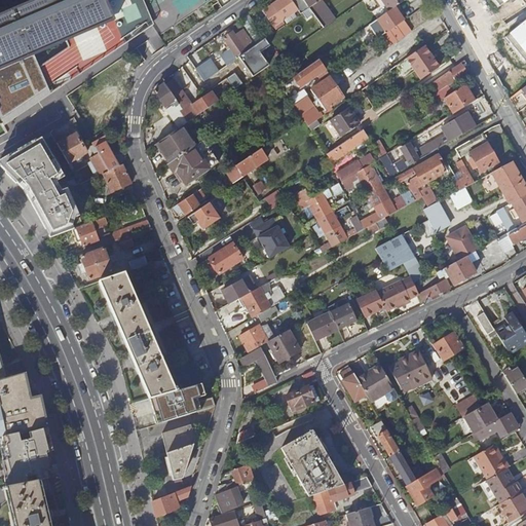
[(28,0),(0,12),(0,113),(5,124),(157,27),(144,0),(28,0)]
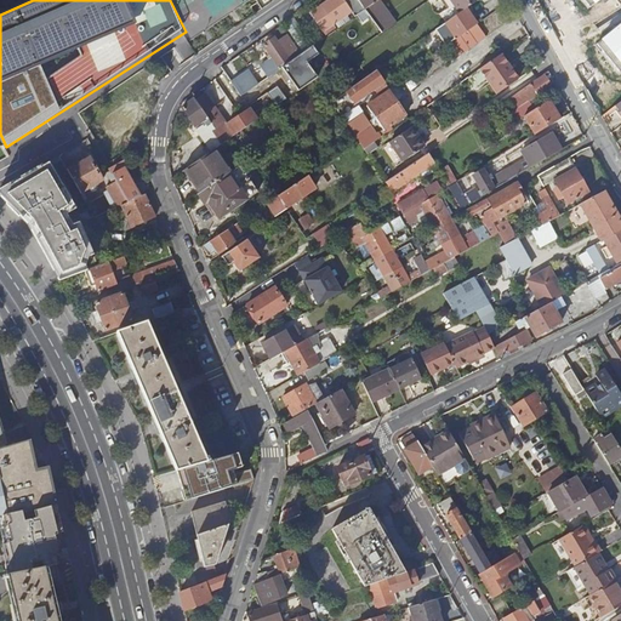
[(354,18),(365,11),(357,0),(347,0),(343,3),(342,0),(341,0),(331,0),(311,15),(324,34),(352,15),(354,18)]
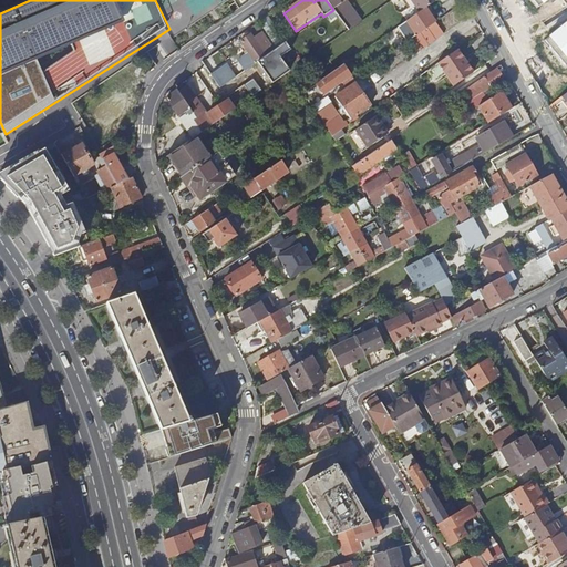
[(326,0),(333,10),(334,9),(340,6),(337,0),(326,0)]
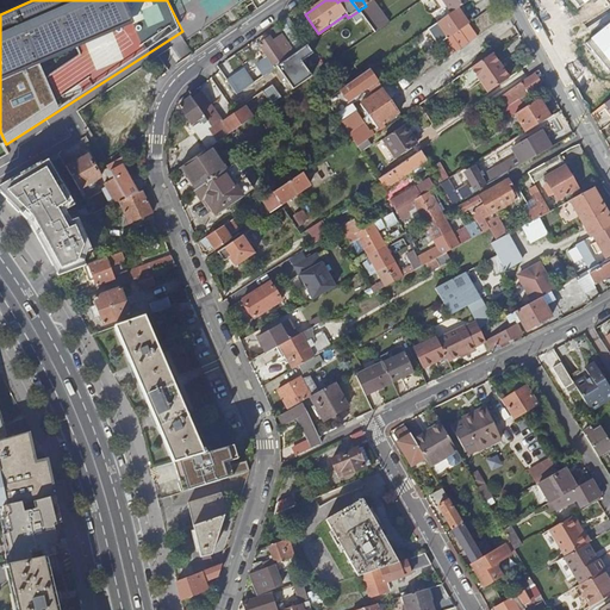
[(428,0),(442,20),(449,17),(437,0),(428,0)]
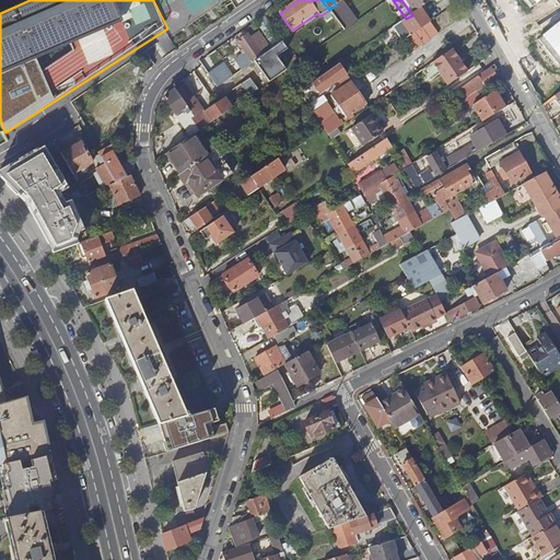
[(421,9),(433,0),(432,0),(401,0),(412,15),(421,9)]
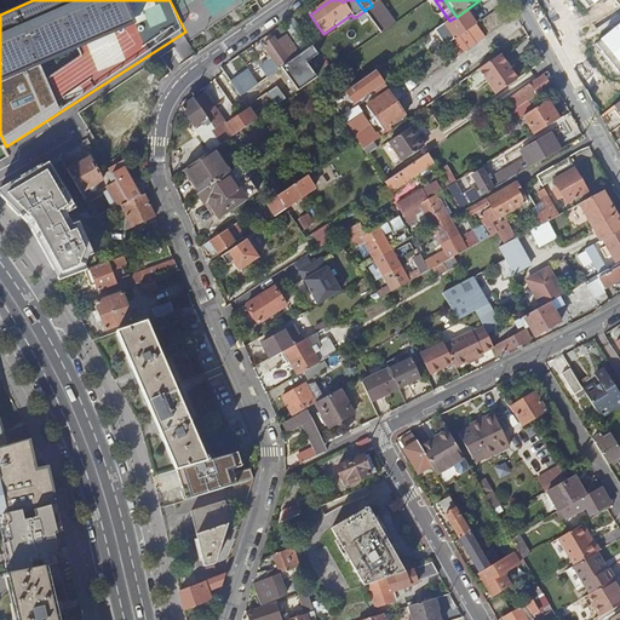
[(372,6),(366,10),(365,11),(380,35),(395,26),(378,3),(372,6)]
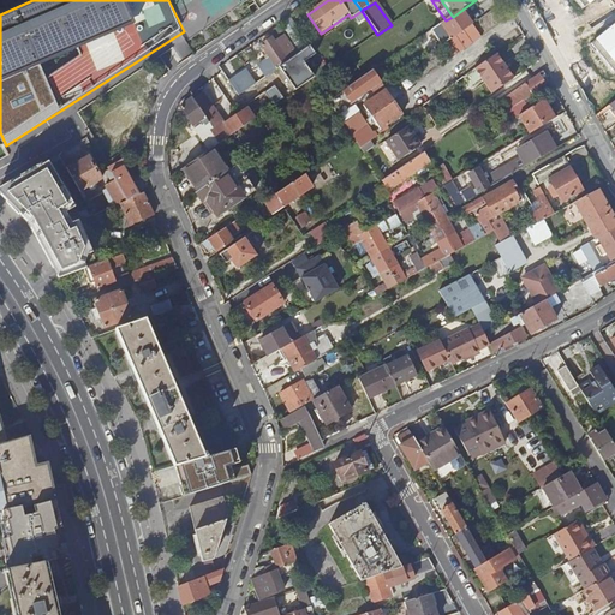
[(472,24),(463,10),(453,17),(446,21),(431,31),(441,46),(463,30),(472,24)]
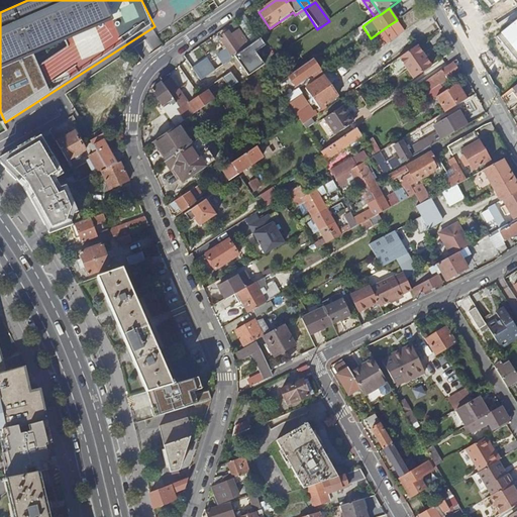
[(516,20),(498,36),(516,59),(516,58),(516,20)]
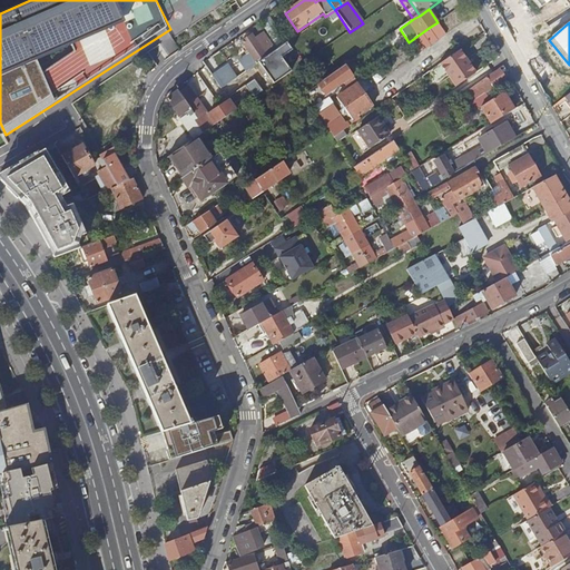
[(409,42),(408,42),(416,55),(438,40),(429,28),(409,42)]
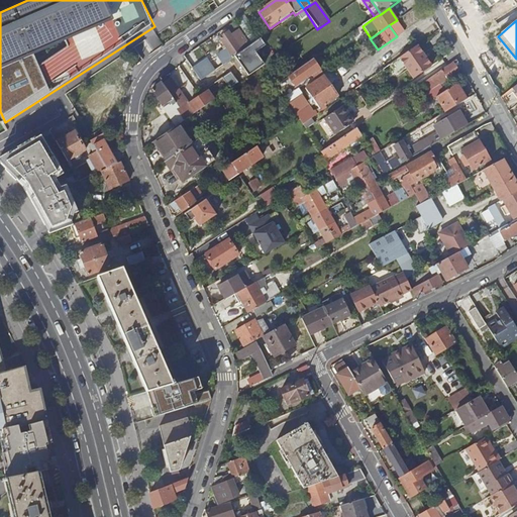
[(232,60),(250,46),(240,31),(232,37),(228,32),(219,39),(232,60)]
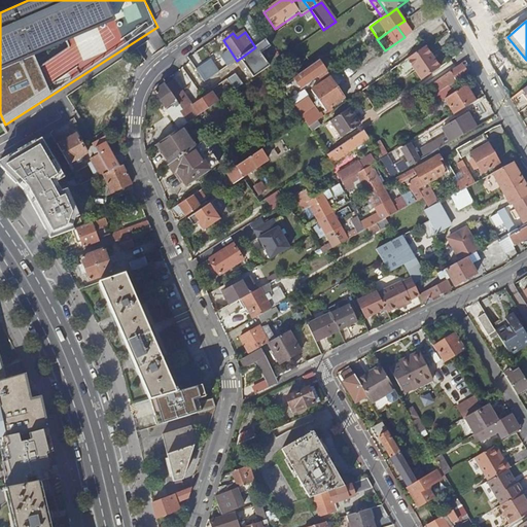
[(407,59),(422,79),(441,67),(434,59),(431,60),(423,47),(407,59)]
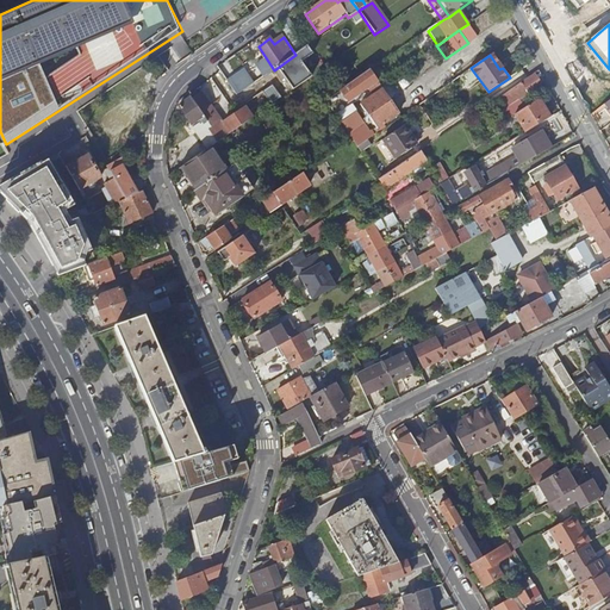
[(286,63),(256,85),(265,97),(296,74),(286,63)]
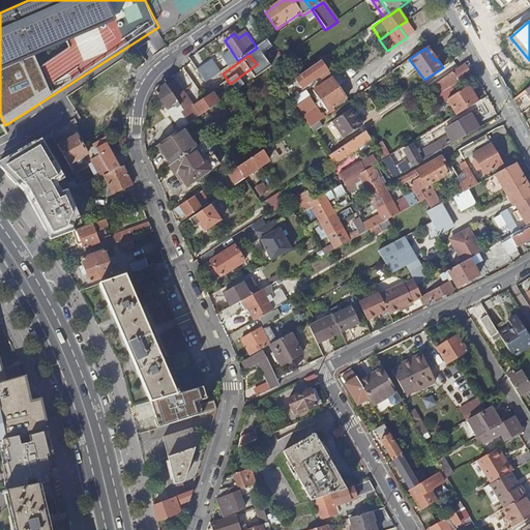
[(321,61),(296,79),(302,88),(320,76),(322,80),(330,74),(321,61)]
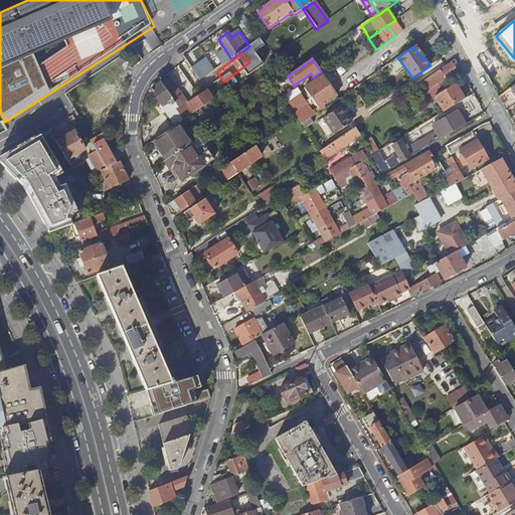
[(438,70),(433,74),(439,82),(455,71),(451,64),(440,72),(438,70)]
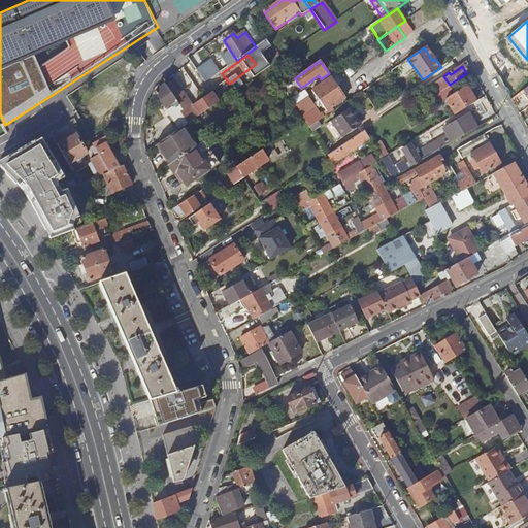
[(205,72),(200,75),(206,85),(211,80),(205,72)]
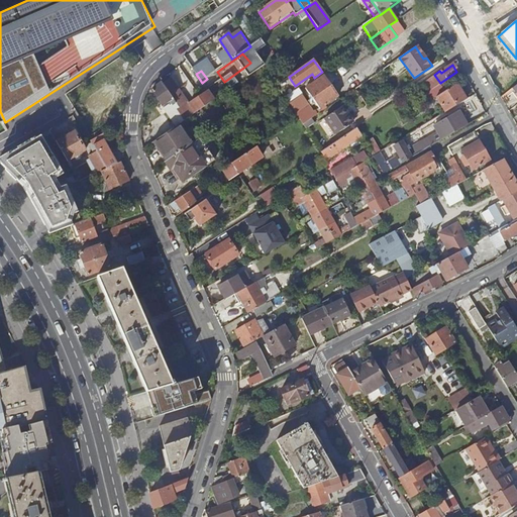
[(162,84),(170,95),(178,89),(168,75),(160,81),(162,84)]
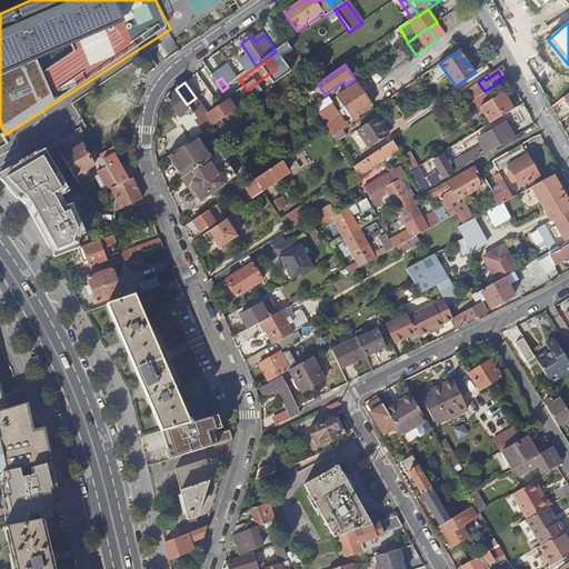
[(328,130),(333,138),(373,109),(356,83),(336,97),(351,119),(347,122),(343,118),(331,126),(328,120),(323,123),(328,130)]
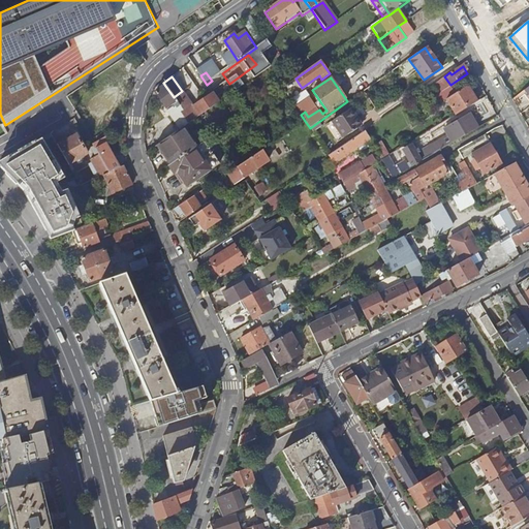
[(183,112),(174,97),(165,86),(155,93),(166,110),(174,104),(175,106),(178,112),(174,114),(170,117),(177,125),(183,121),(181,119),(183,118),(180,114),(183,112)]
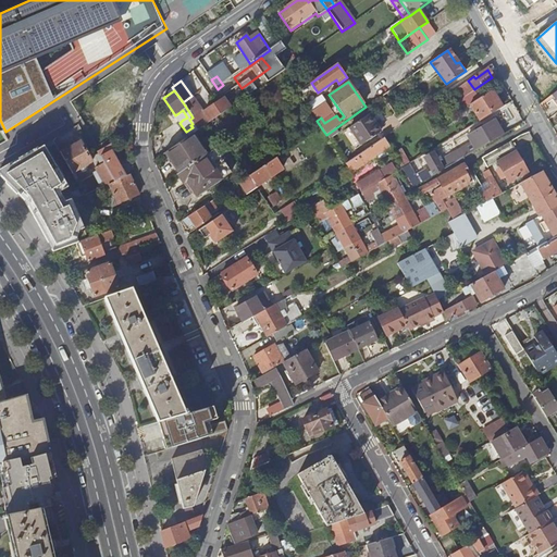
[(480,121),(502,108),(491,90),(469,104),(480,121)]
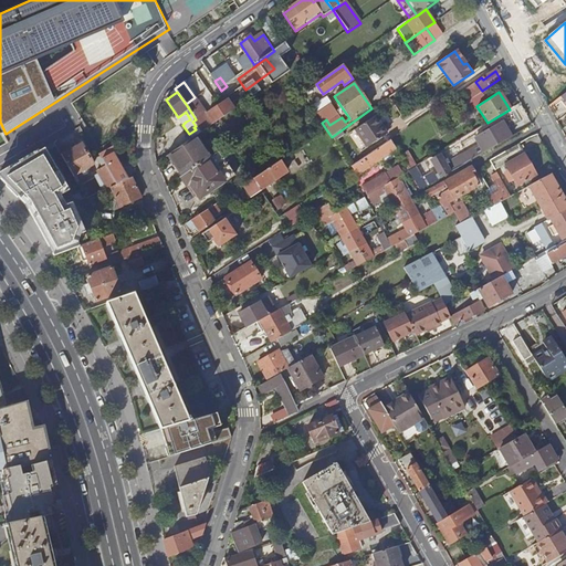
[(201,134),(247,102),(244,98),(232,107),(228,101),(207,115),(195,97),(186,104),(196,119),(192,122),(196,126),(199,130),(201,134)]
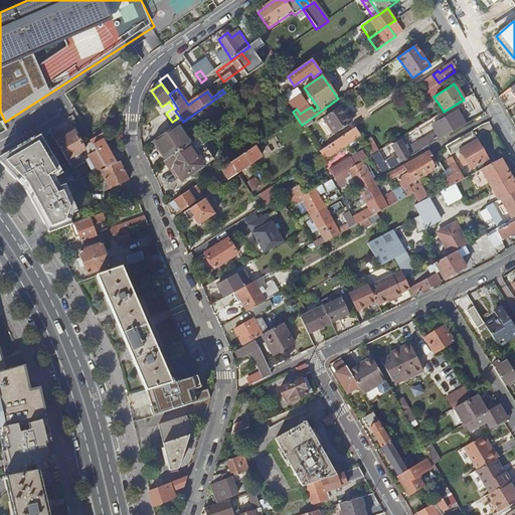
[(219,100),(206,109),(211,117),(224,108),(219,100)]
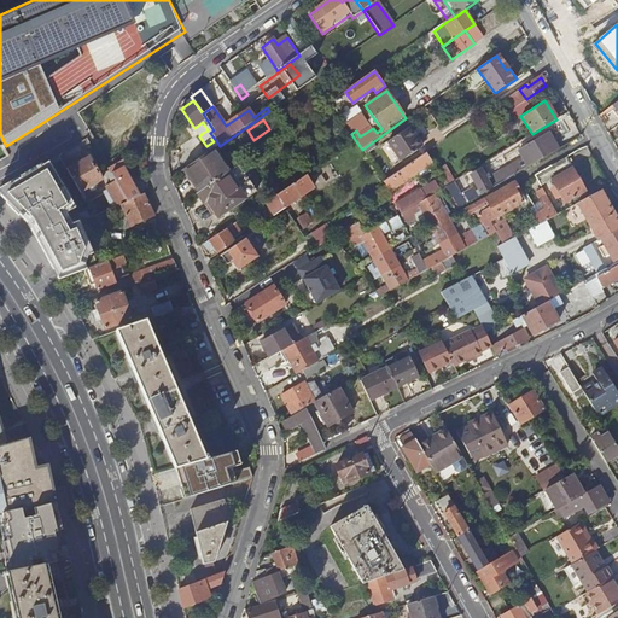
[(360,136),(373,128),(368,122),(356,130),(360,136)]
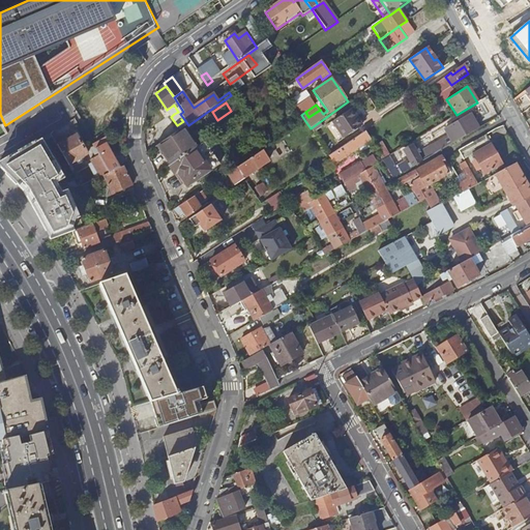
[(343,138),(361,126),(350,109),(331,120),(343,138)]
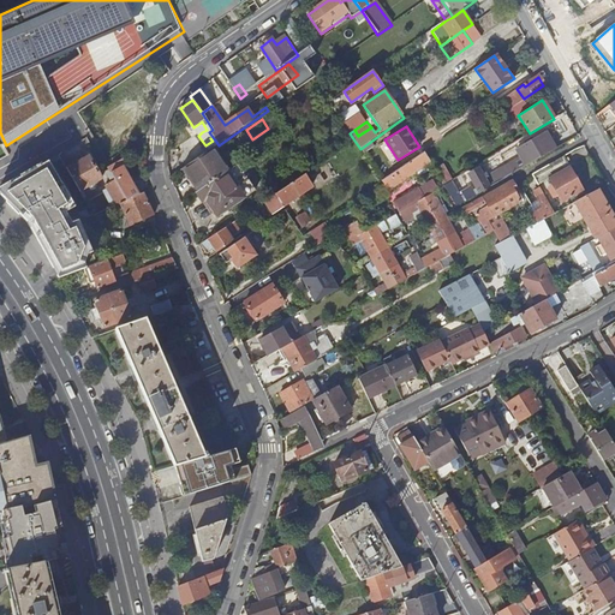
[(455,207),(556,148),(548,132),(518,149),(521,156),(487,177),(482,167),(467,175),(476,190),(472,192),(470,187),(458,195),(451,183),(443,186),(455,207)]
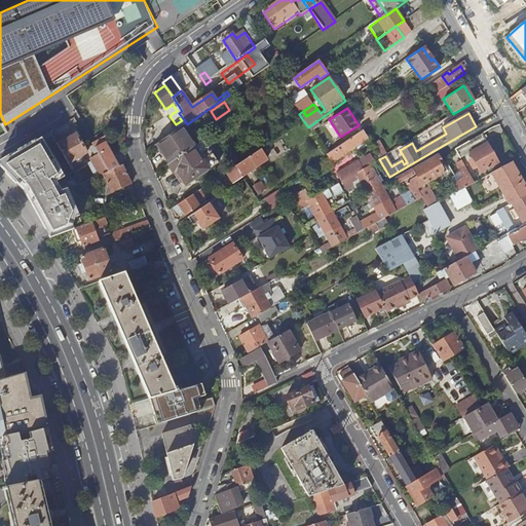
[(190,149),(192,148),(188,141),(191,139),(189,135),(185,137),(181,128),(178,130),(190,149)]
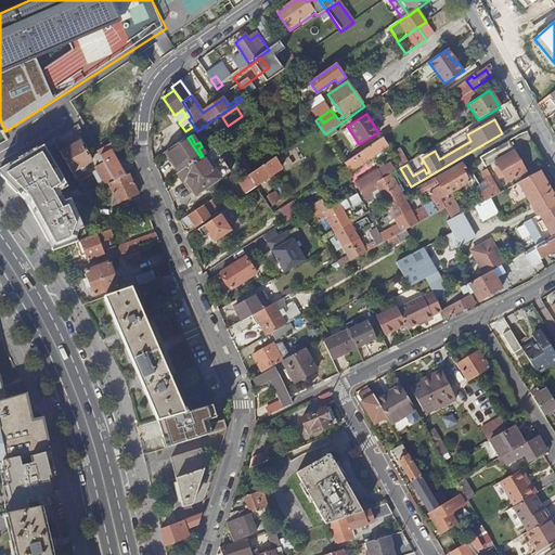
[(179,172),(201,157),(188,138),(166,153),(179,172)]
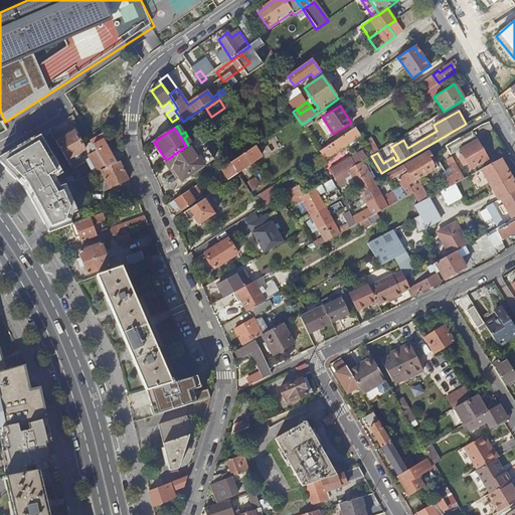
[(319,151),(321,155),(324,160),(360,137),(354,128),(319,151)]
